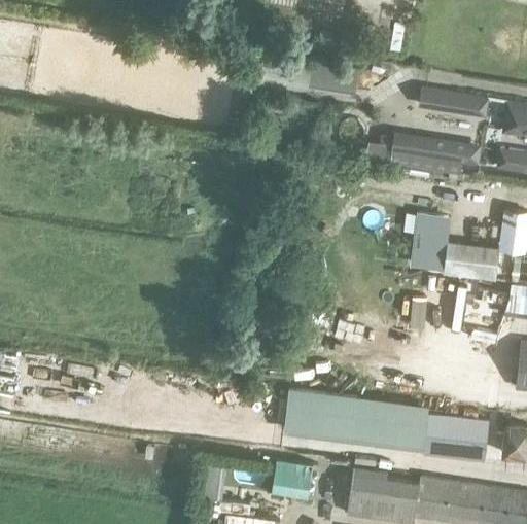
[(361,34),(342,31),(340,48),(358,51),(361,34)]
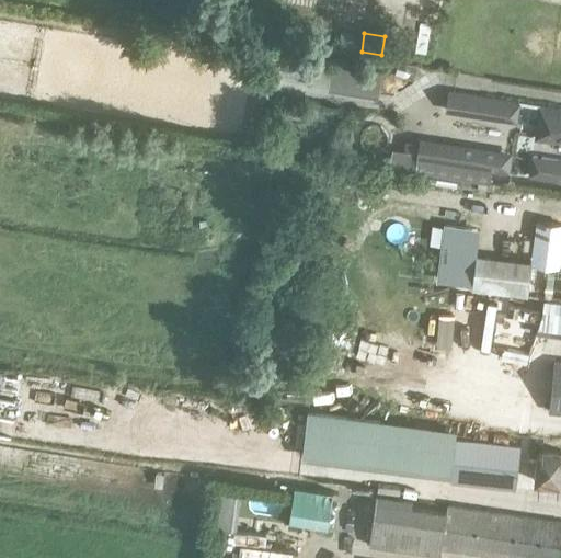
[(308,88),(376,98),(379,73),(332,66),(331,72),(310,69),(308,88)]
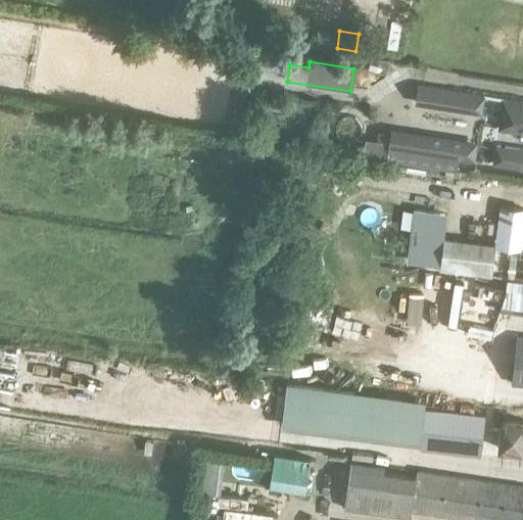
[(415,106),(482,117),(485,97),(417,86),(415,106)]
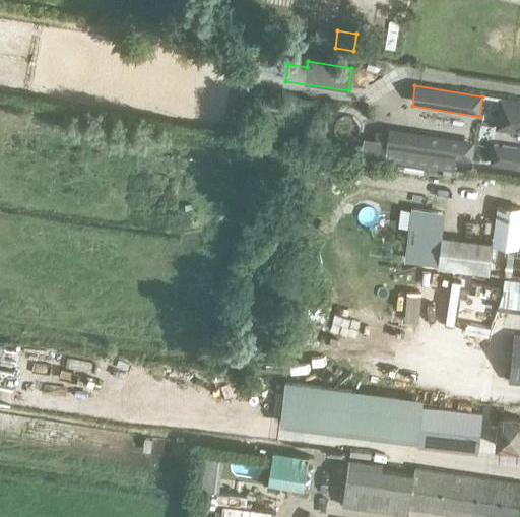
[(495,132),(519,135),(519,104),(500,101),(495,132)]
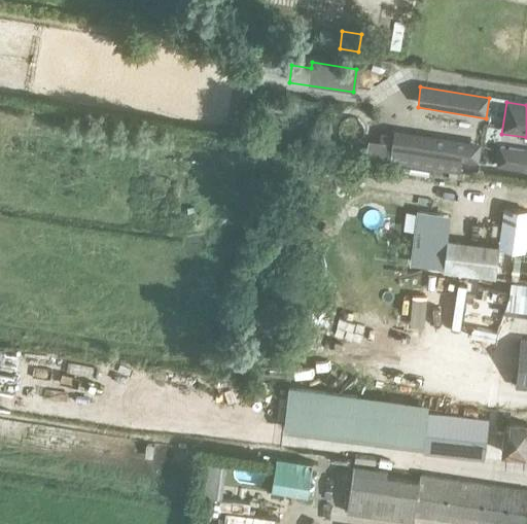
[(479,166),(482,145),(394,132),(393,136),(381,134),(377,164),(391,165),(459,175),(461,164),(479,166)]
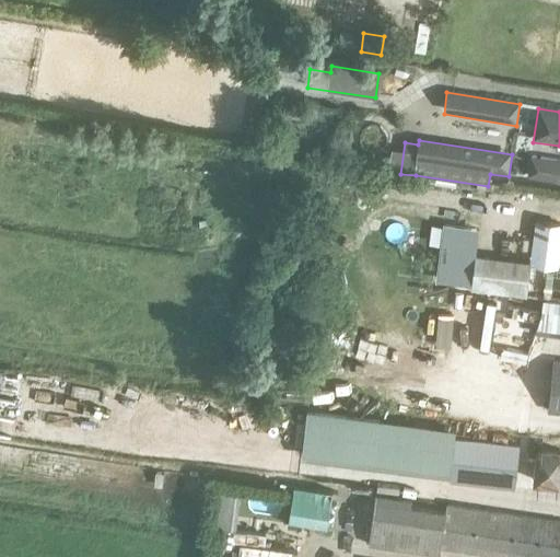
[(559,163),(539,161),(536,178),(559,182),(559,163)]
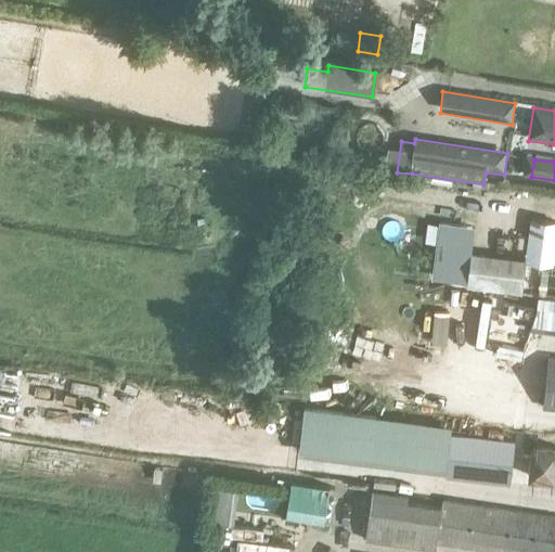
[(554,266),(552,266),(554,231),(554,223),(528,221),(519,295),(554,298),(554,266)]
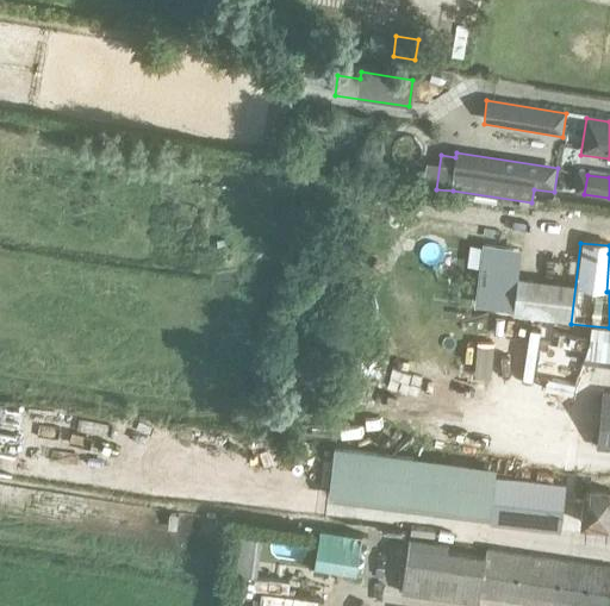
[(474,310),(505,313),(512,250),(483,245),(474,310)]
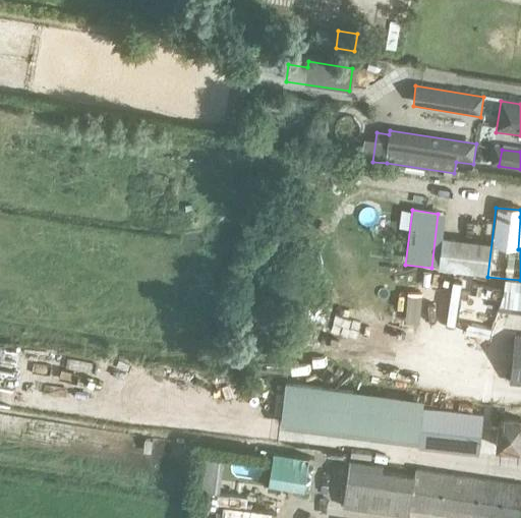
[(439,274),(485,280),(490,246),(443,239),(439,274)]
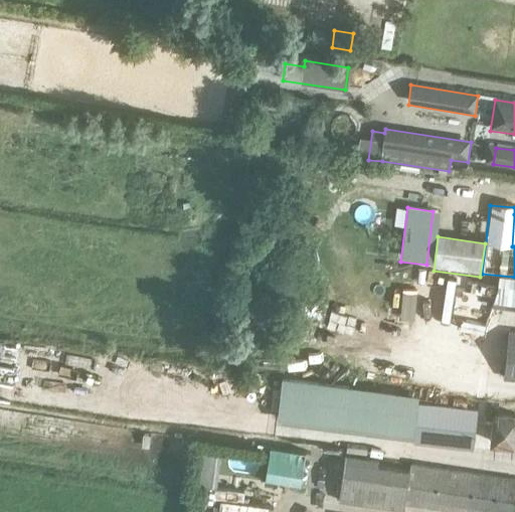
[(514,333),(509,333),(503,380),(514,381),(514,333)]
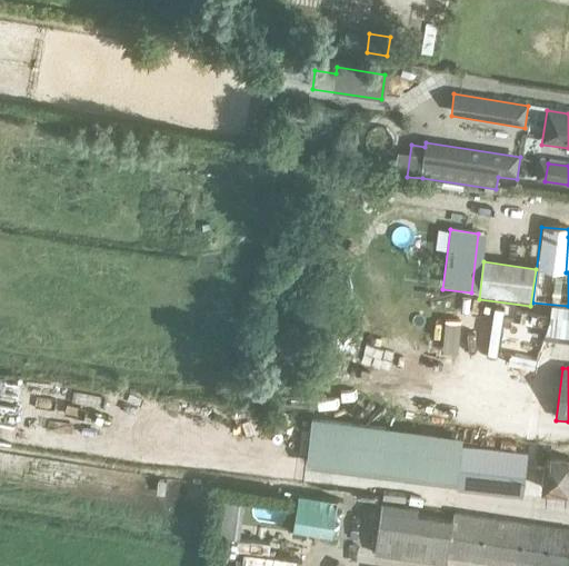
[(457,486),(461,442),(312,423),(307,466),(457,486)]
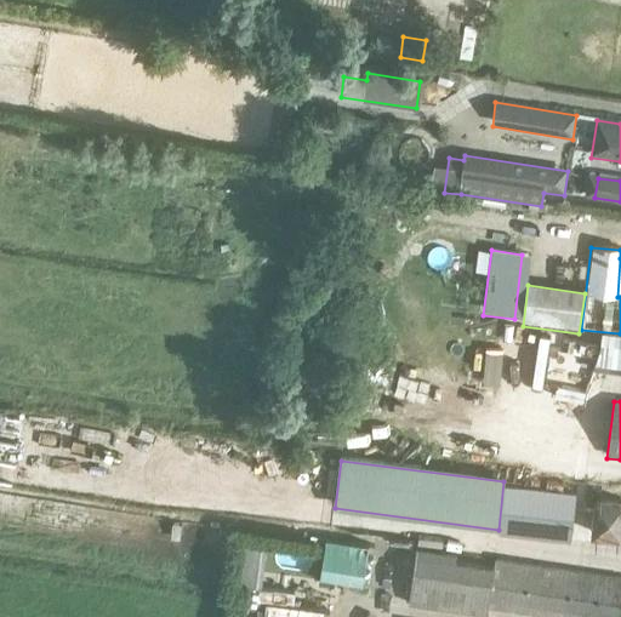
[(575,495),(503,487),(497,535),(570,542),(575,495)]
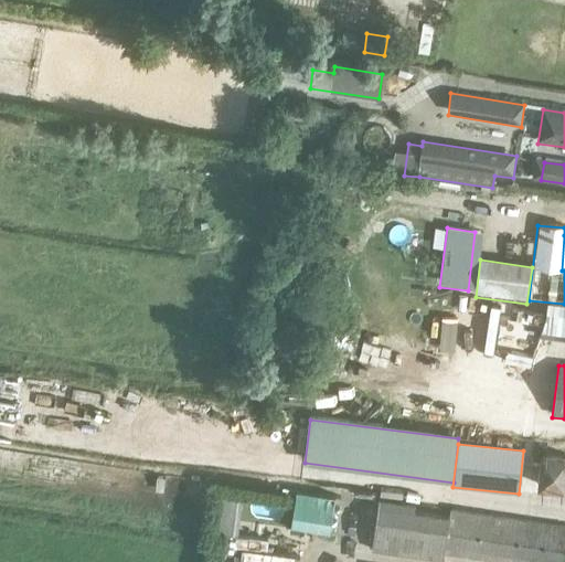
[(539,486),(564,488),(564,478),(564,457),(542,455),(539,486)]
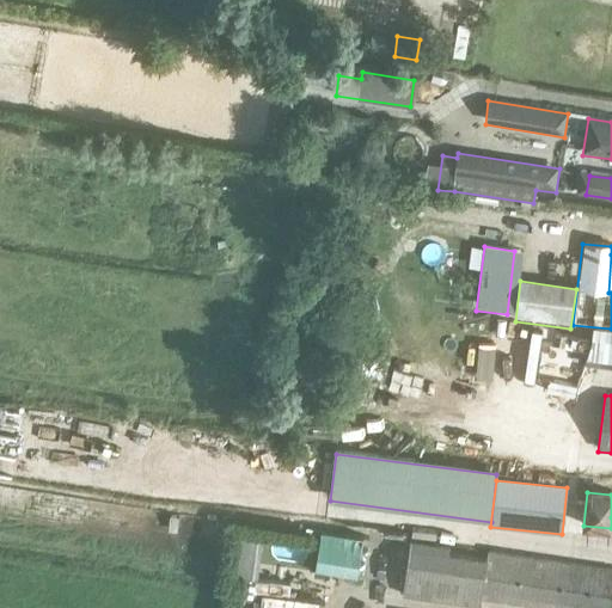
[(240,534),(239,548),(262,551),(263,538),(240,534)]
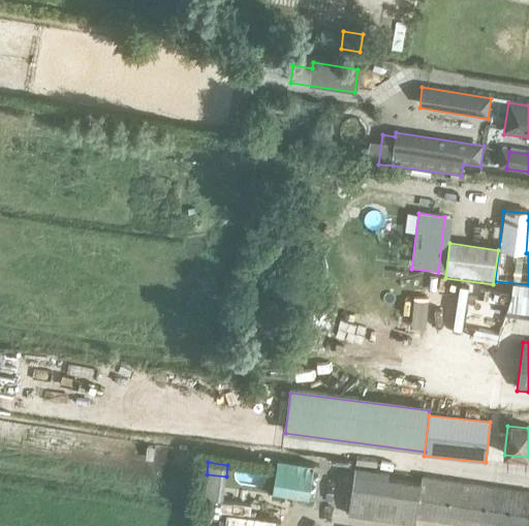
[(527,525),(528,521),(528,494),(422,477),(421,485),(387,480),(389,473),(354,468),(347,515),(414,525),(415,518),(468,525),(527,525)]
